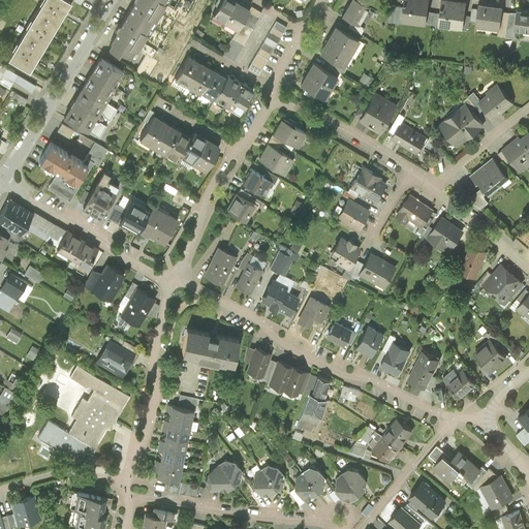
[(70,0),(69,0),(42,0),(36,11),(57,23),(70,0)]
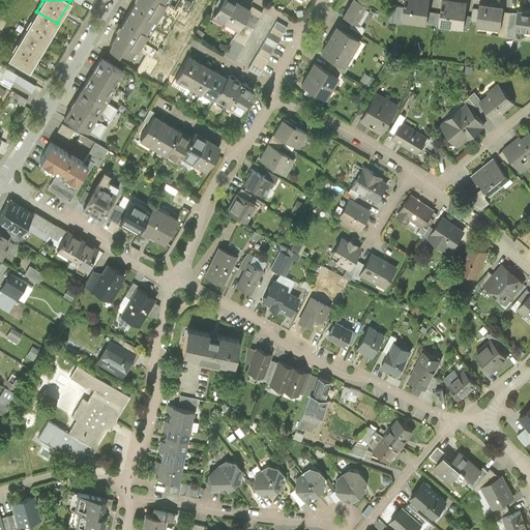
[(135,0),(128,11),(150,25),(153,27),(155,23),(155,20),(160,11),(166,2),(167,0),(135,0)]
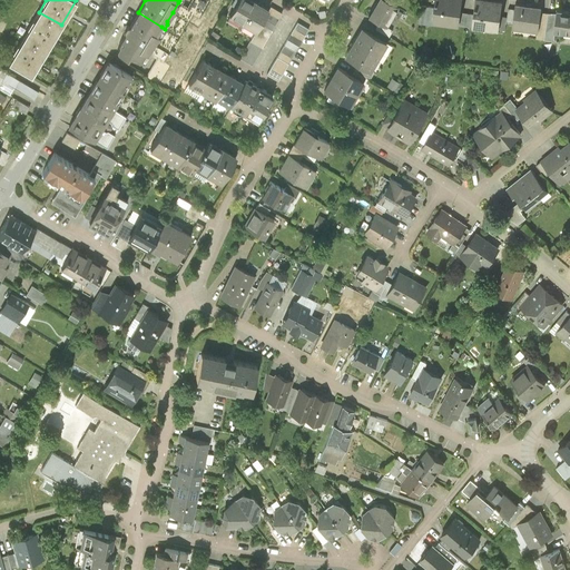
[(209,2),(205,0),(194,0),(189,9),(178,2),(173,12),(189,22),(199,19),(209,2)]
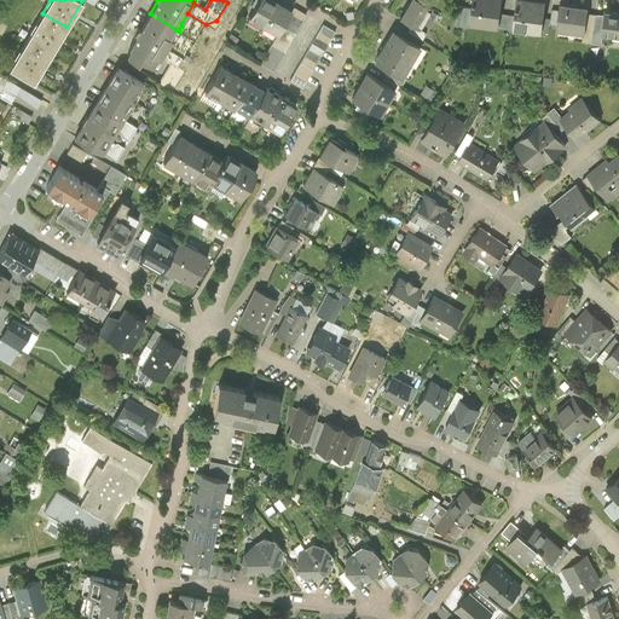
[(276,1),(273,0),(255,0),(247,16),(262,25),(276,1)]
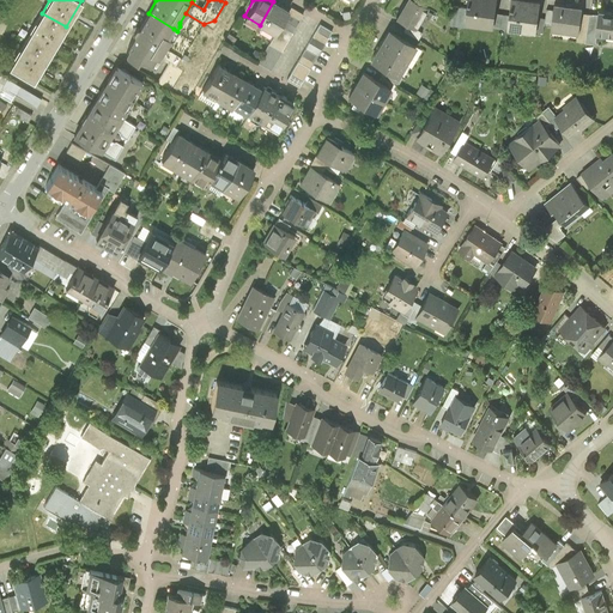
[(428,7),(413,0),(407,0),(398,18),(408,24),(416,28),(428,7)]
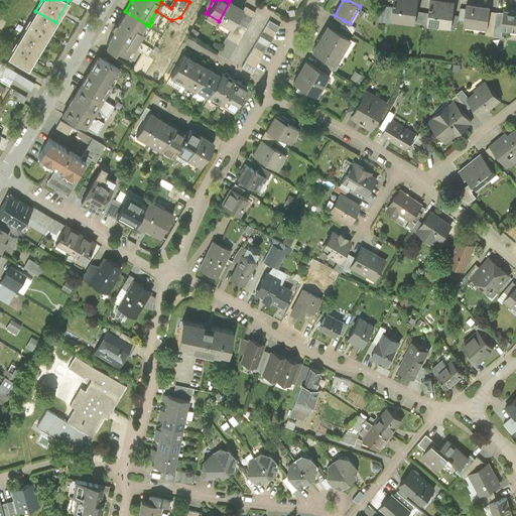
[(417,0),(395,0),(395,7),(393,19),(415,22),(417,11),(417,0)]
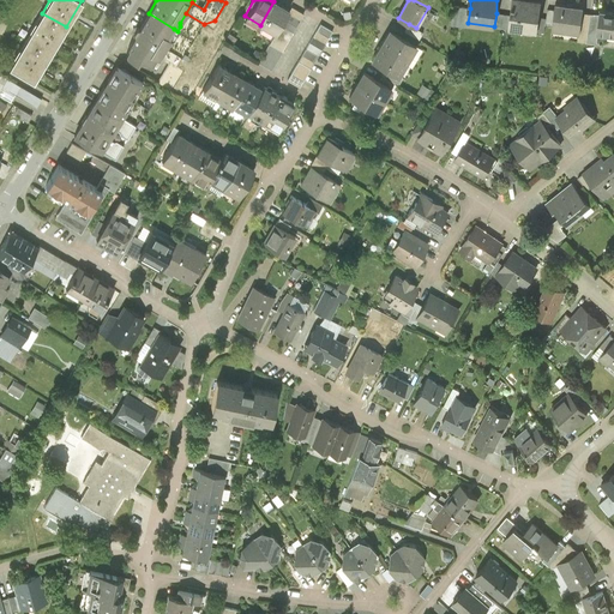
[(541,1),(531,0),(513,0),(512,16),(511,29),(537,32),(540,17),(541,1)]
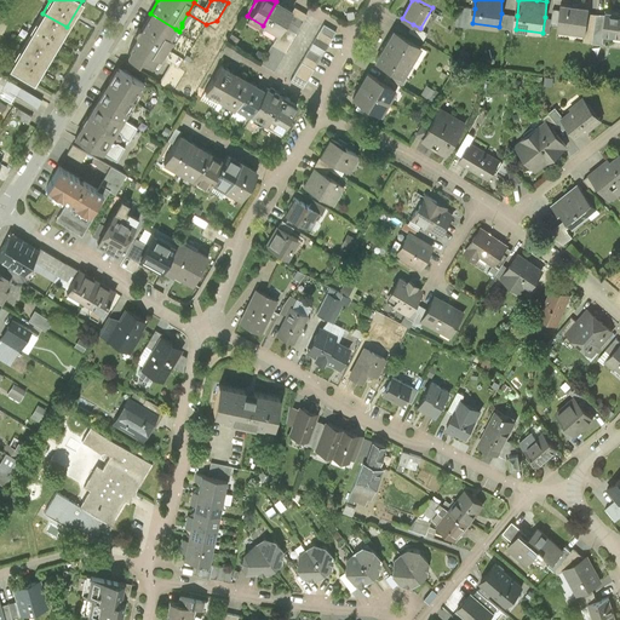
[(292,10),(276,1),(263,26),(277,34),(286,19),(292,10)]
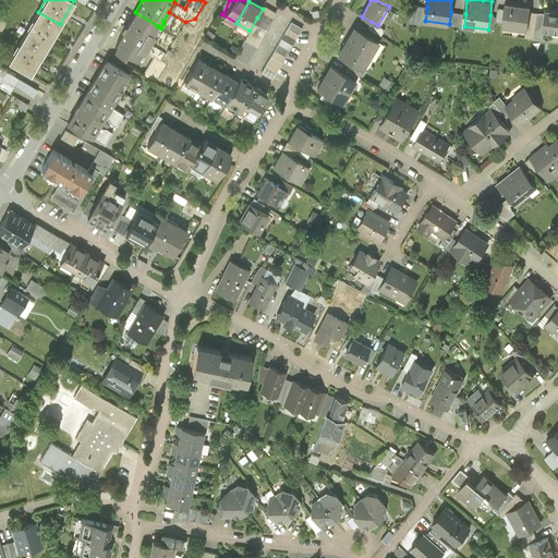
[(530,7),(505,3),(504,9),(502,24),(501,27),(526,31),(528,26),(529,13),(530,7)]
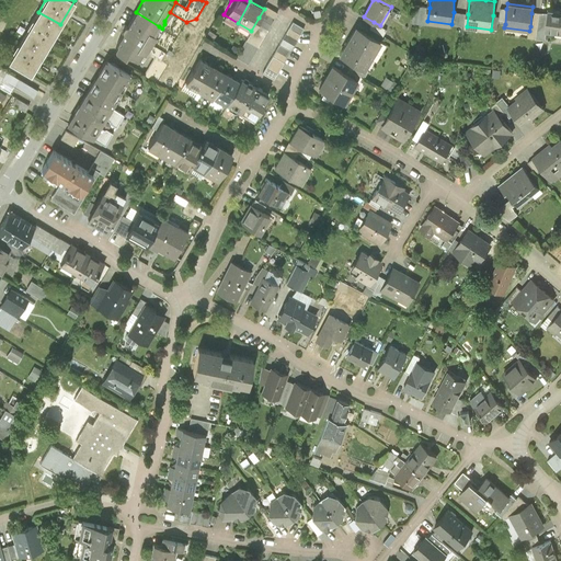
[(427,21),(430,8),(416,6),(413,23),(427,25),(427,21)]
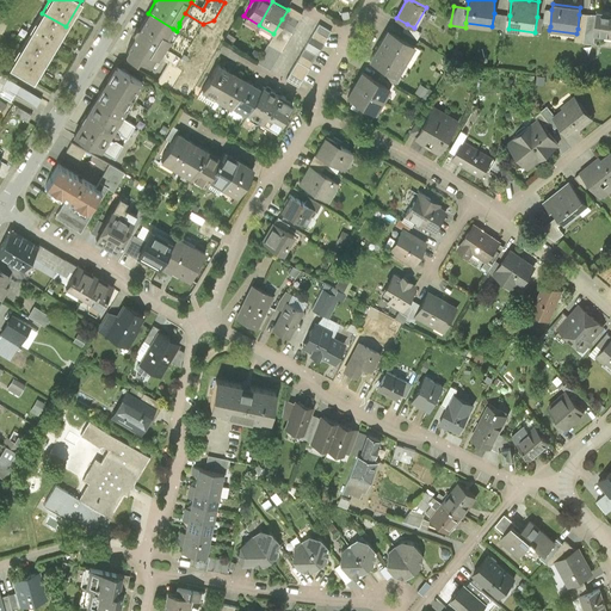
[(289,7),(288,10),(282,19),(295,26),(302,14),(289,7)]
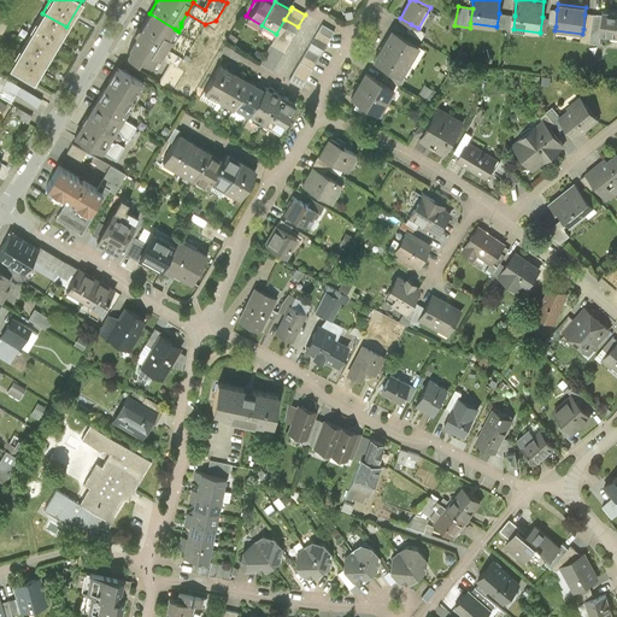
[(616,12),(603,11),(603,15),(600,35),(616,36),(616,12)]
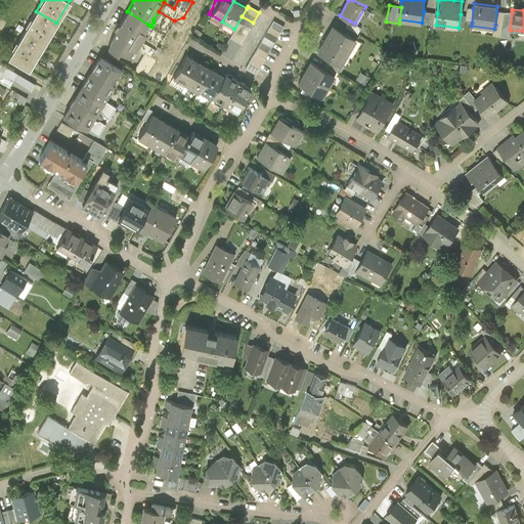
[(56,23),(36,11),(23,33),(43,45),(56,23)]
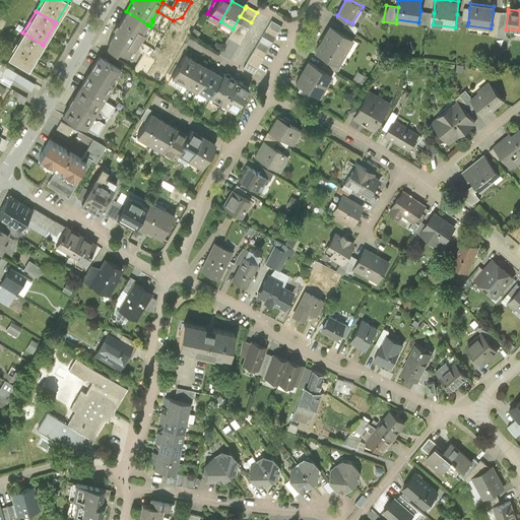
[(150,26),(147,24),(126,11),(117,24),(115,24),(114,27),(114,29),(109,38),(109,42),(107,45),(108,48),(115,52),(117,49),(126,54),(129,54),(132,50),(132,49),(134,49),(139,42),(140,39),(144,33),(146,33),(150,26)]
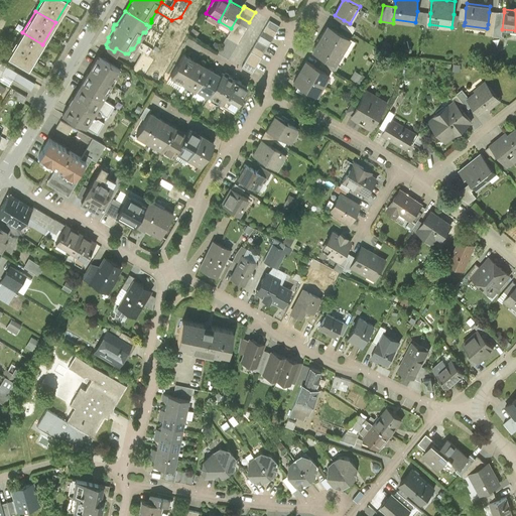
[(421,27),(423,12),(417,11),(415,22),(415,26),(421,27)]
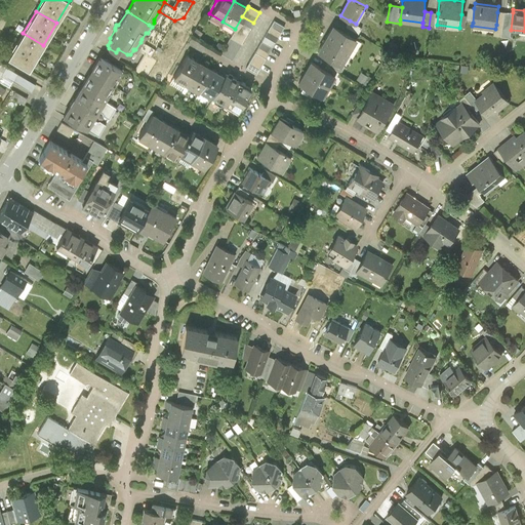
[(437,25),(438,13),(431,12),(429,28),(436,28),(437,25)]
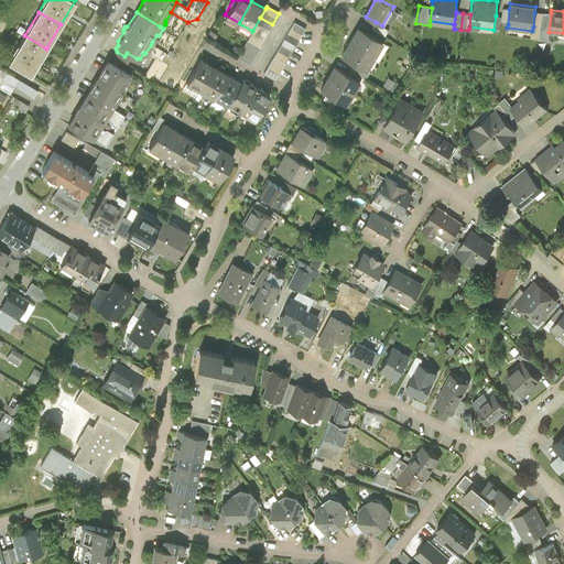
[(540,39),(543,14),(534,13),(533,26),(532,31),(532,38),(540,39)]
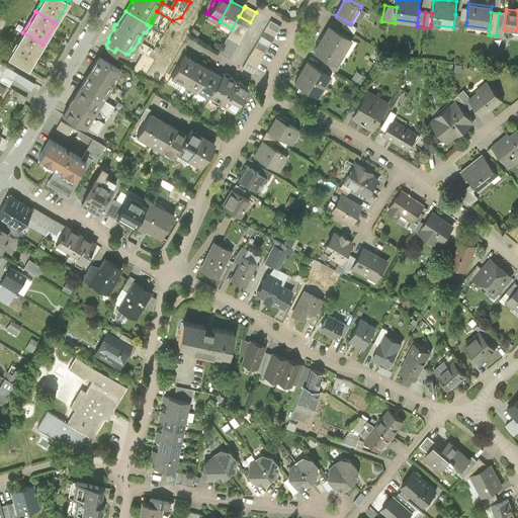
[(506,12),(499,13),(496,35),(503,35),(504,29),(506,12)]
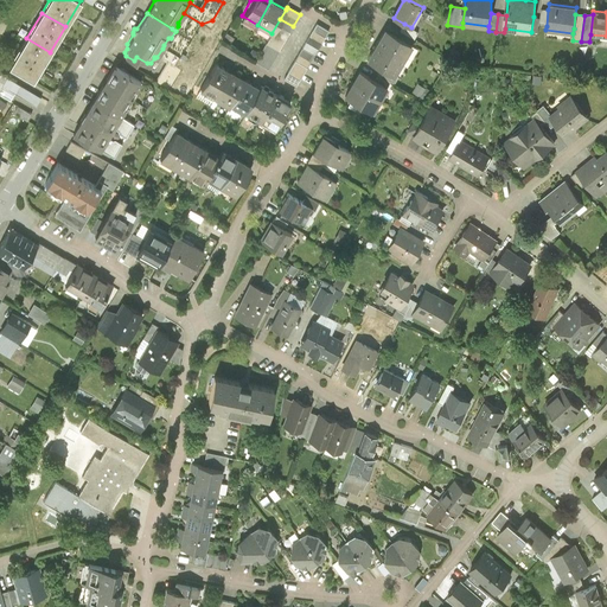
[(328,31),(317,24),(286,75),(298,82),(328,31)]
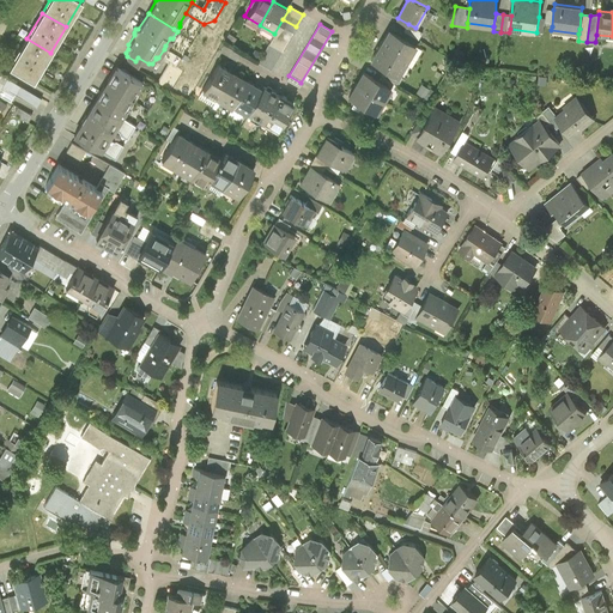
[(416,28),(408,24),(404,31),(418,38),(422,31),(416,28)]
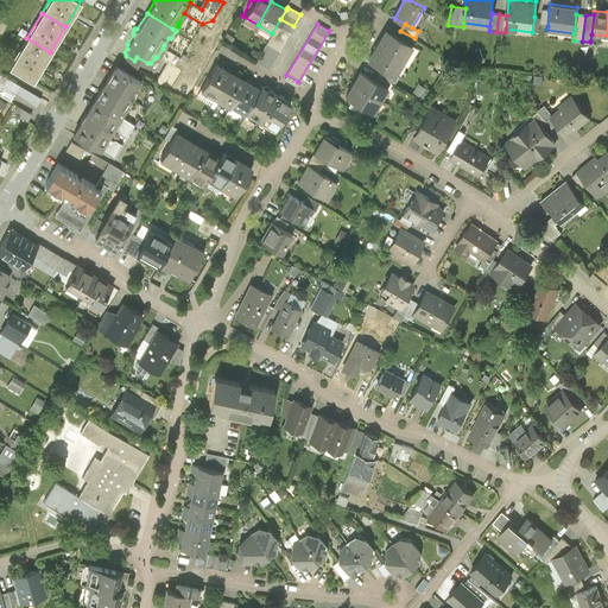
[(412,45),(385,30),(368,58),(386,69),(396,74),(412,45)]
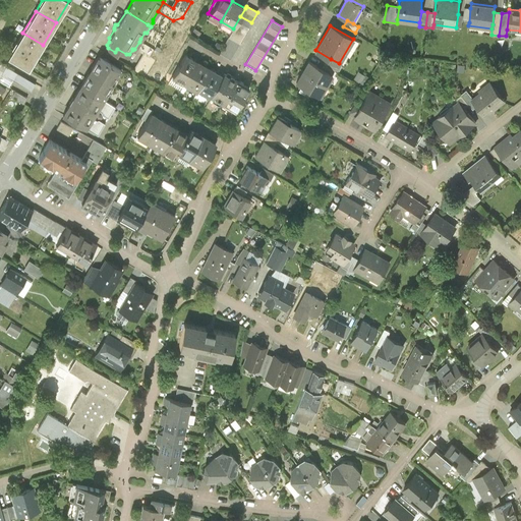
[(194,27),(190,33),(197,37),(200,32),(194,27)]
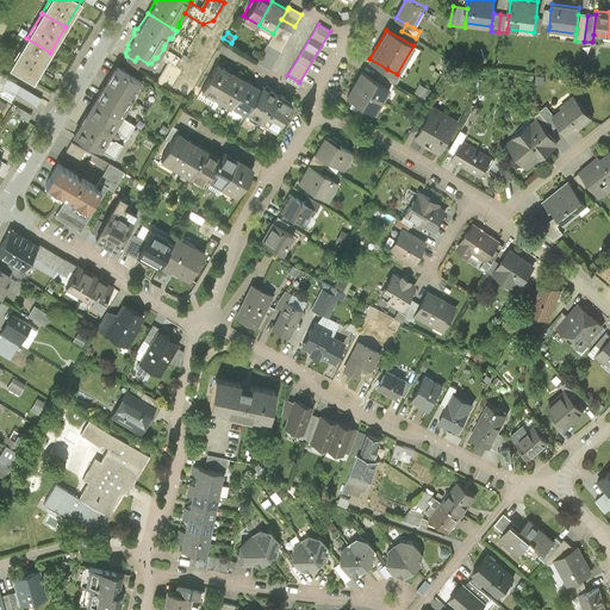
[(50,53),(26,38),(11,64),(35,79),(50,53)]
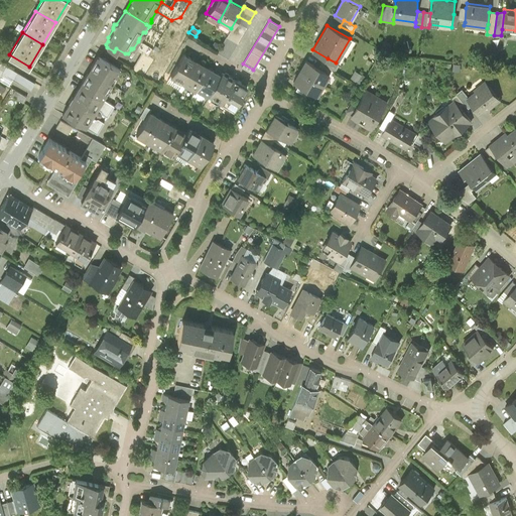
[(237,43),(226,37),(218,50),(217,52),(228,58),(237,43)]
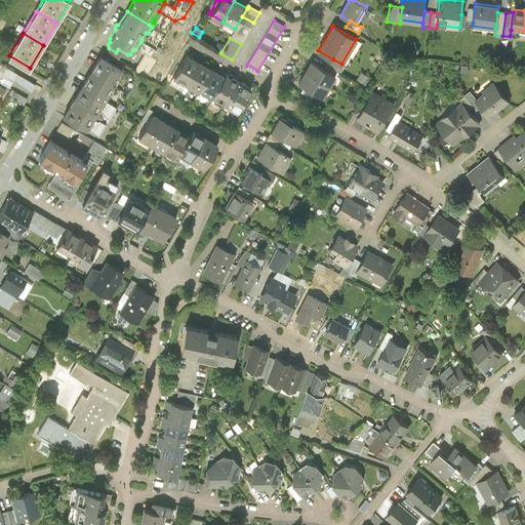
[(142,39),(140,42),(135,49),(133,49),(133,50),(130,54),(127,54),(131,56),(132,56),(134,55),(135,52),(138,51),(146,55),(138,68),(140,71),(144,73),(147,71),(155,55),(154,50),(145,44),(147,42),(142,39)]
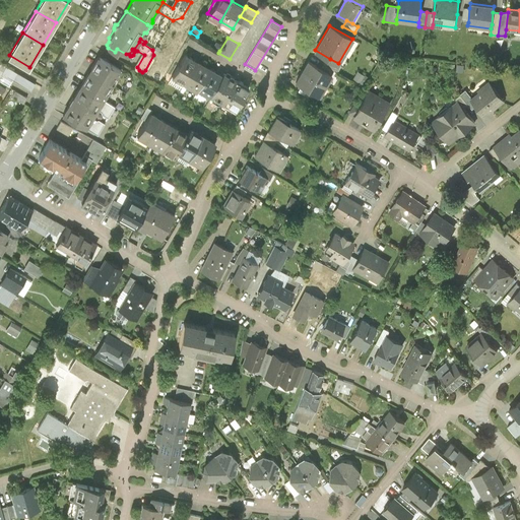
[(216,42),(213,47),(219,50),(222,45),(216,42)]
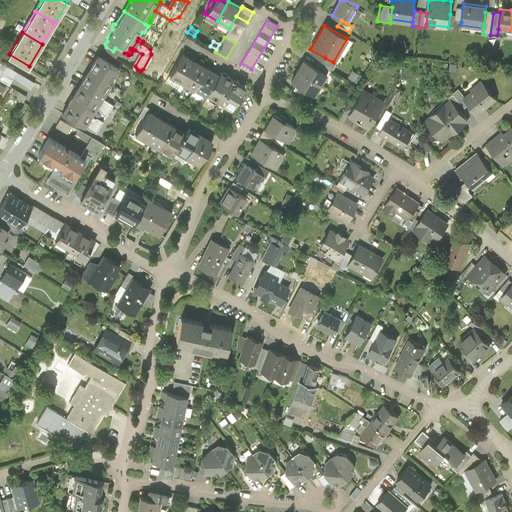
[(96,54),(78,83),(102,97),(120,68),(96,54)]
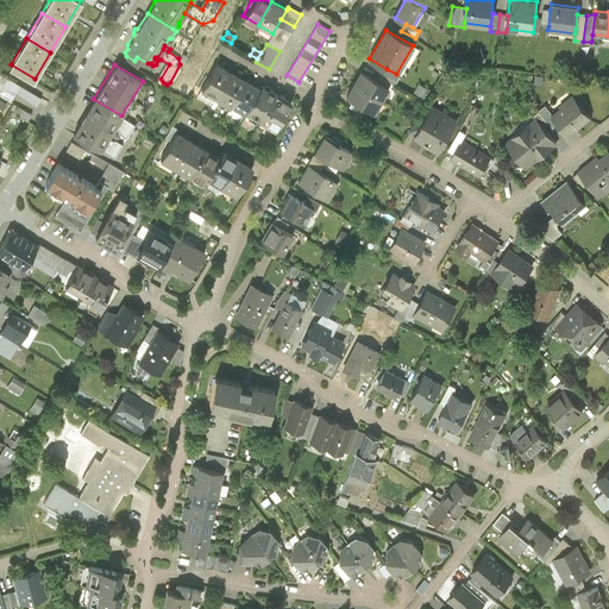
[(218,67),(202,93),(215,101),(231,74),(218,67)]
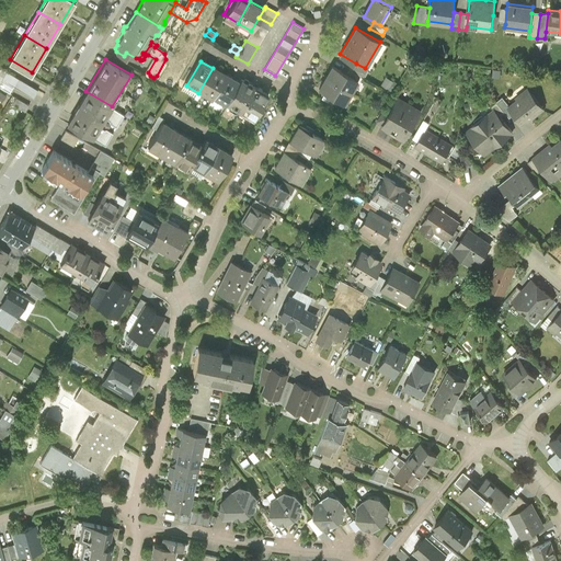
[(365,68),(356,64),(352,70),(361,75),(364,77),(368,70),(365,68)]
